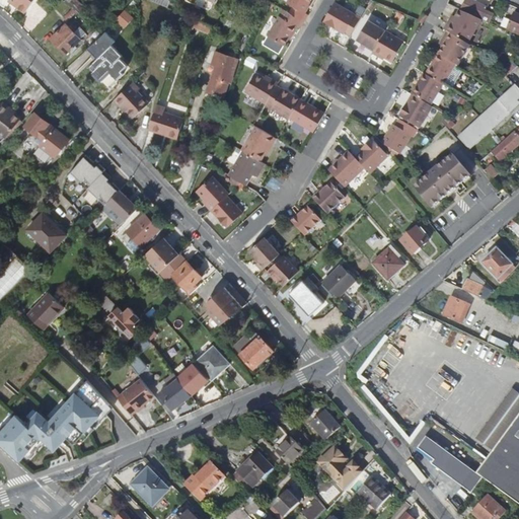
[(39,0),(10,0),(9,2),(24,17),(39,0)]
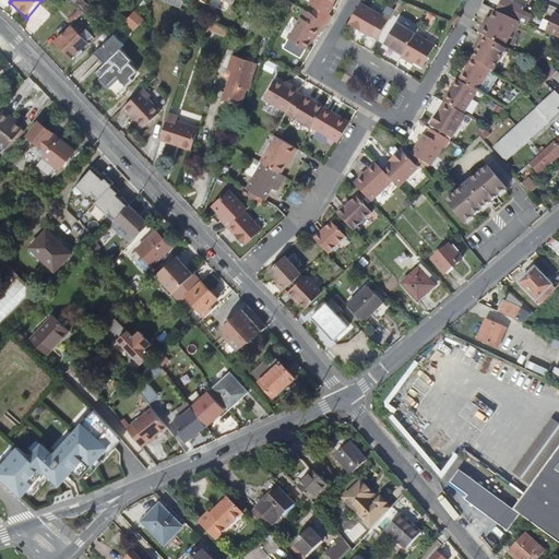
[(316,7),(311,14),(328,23),(332,15),(328,12),(334,0),(310,0),(309,3),(316,7)]
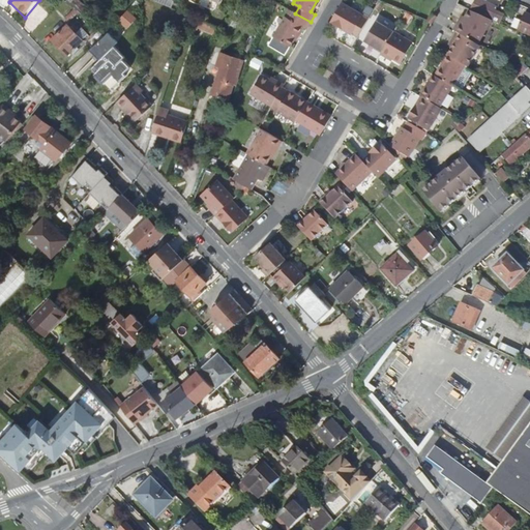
[(480,0),(476,0),(471,11),(492,20),(501,24),(505,13),(496,9),(497,6),(480,0)]
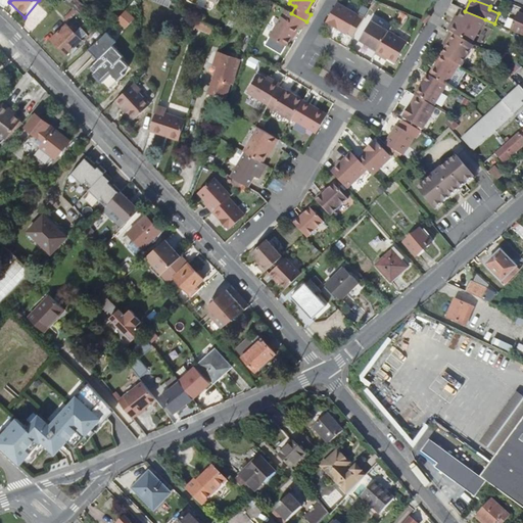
[(337,2),(326,21),(346,34),(348,31),(353,35),(363,18),(358,15),(358,14),(337,2)]
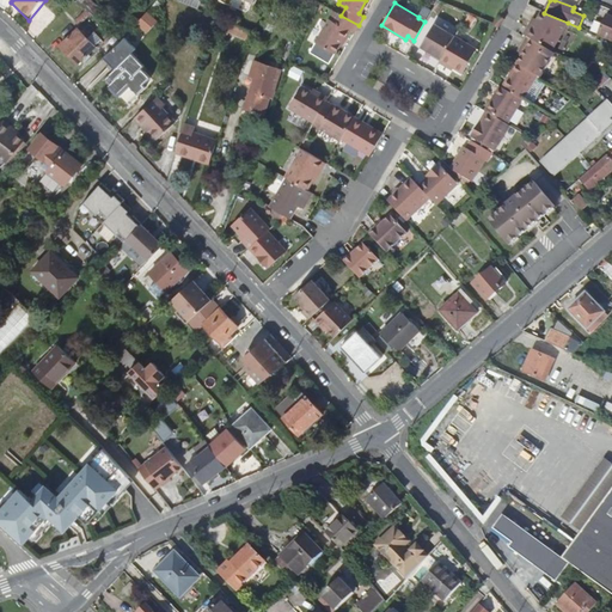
[(359,25),(341,16),(334,11),(316,42),(336,53),(340,46),(349,30),(354,34),(359,25)]
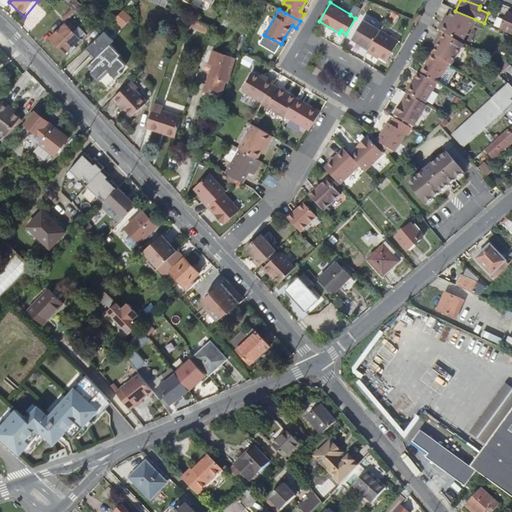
[(124,26),(132,17),(124,10),(116,19),(124,26)]
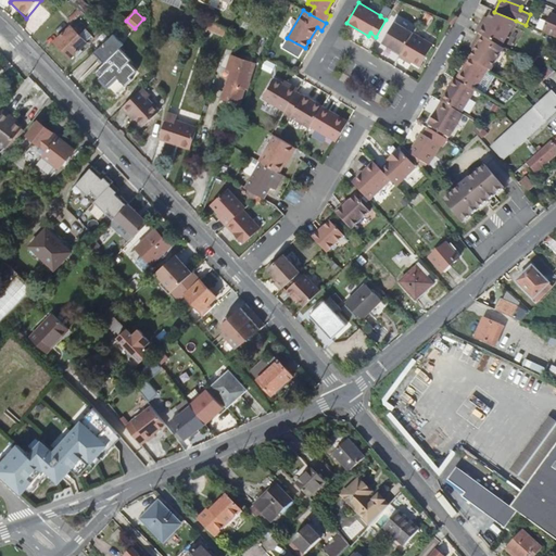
[(516,21),(494,12),(492,11),(485,22),(482,20),(476,32),(479,34),(501,47),(516,21)]
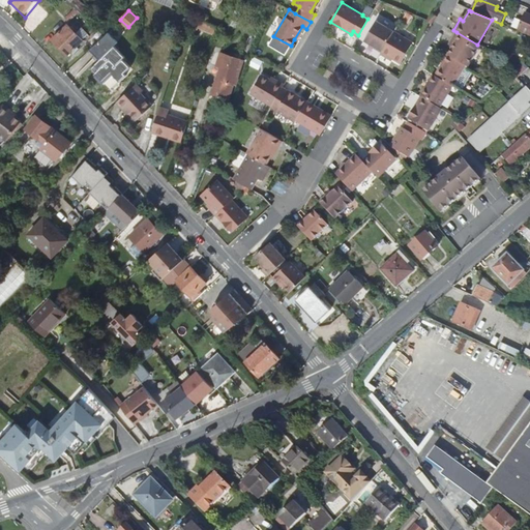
[(431,11),(425,19),(430,23),(435,16),(431,11)]
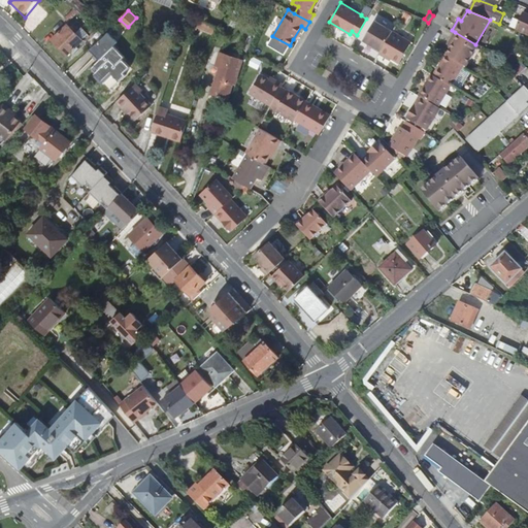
[(527,33),(527,14),(523,12),(516,29),(527,33)]
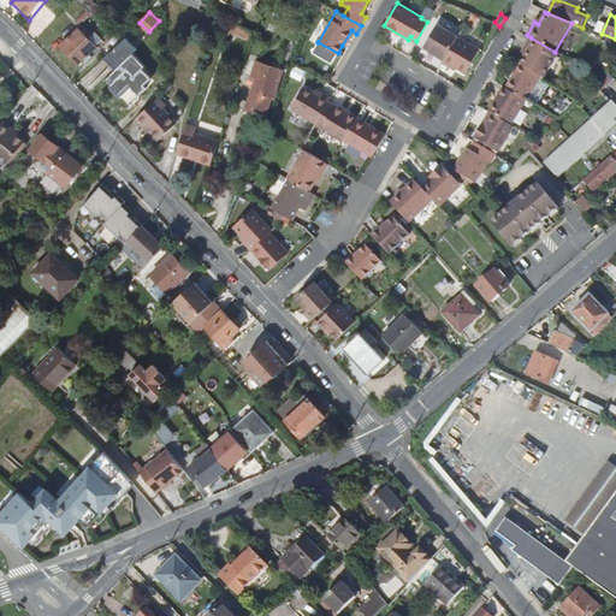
[(220,28),(253,42),(255,34),(223,19),(220,28)]
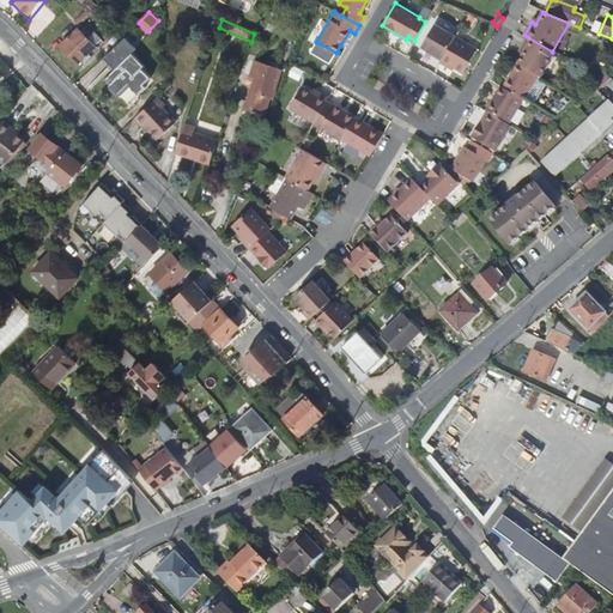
[(277,24),(269,20),(265,36),(272,38),(277,24)]
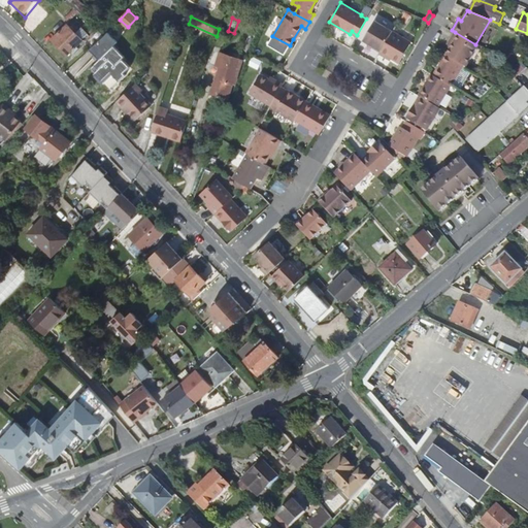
[(373,47),(381,52),(392,31),(393,30),(374,20),(363,39),(373,45),(373,47)]
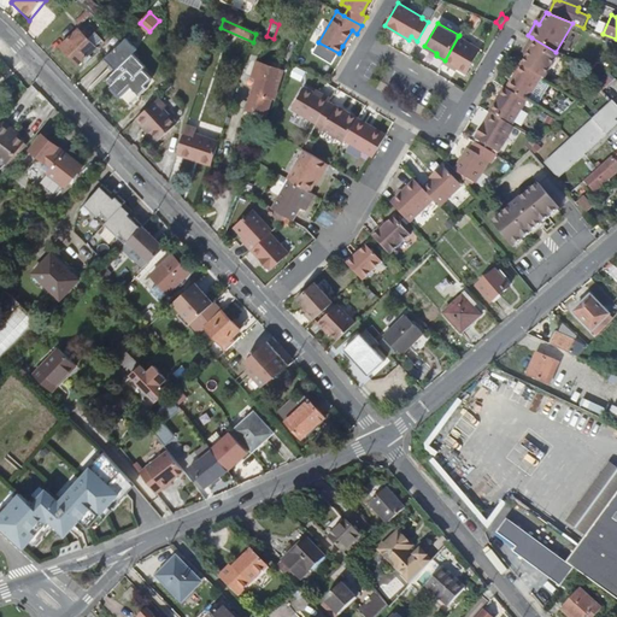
[(78,28),(60,46),(78,65),(97,47),(78,28)]
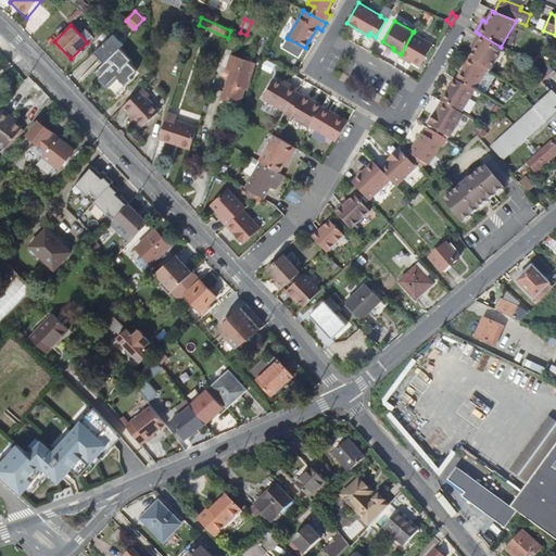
[(401,54),(400,57),(407,61),(408,59),(412,61),(420,66),(432,45),(413,33),(401,54)]
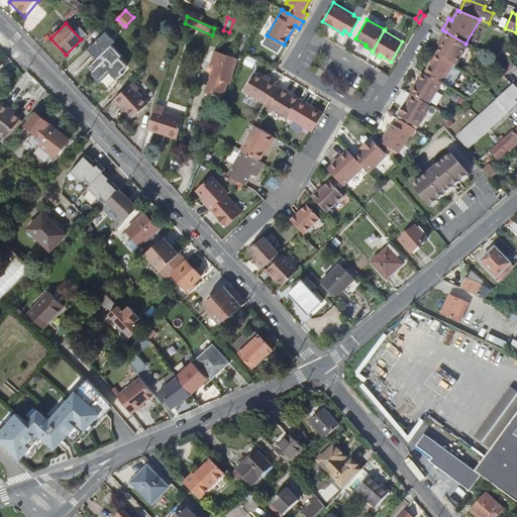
[(466,43),(445,31),(441,38),(442,39),(439,44),(441,45),(437,54),(453,64),(456,65),(469,44),(466,43)]
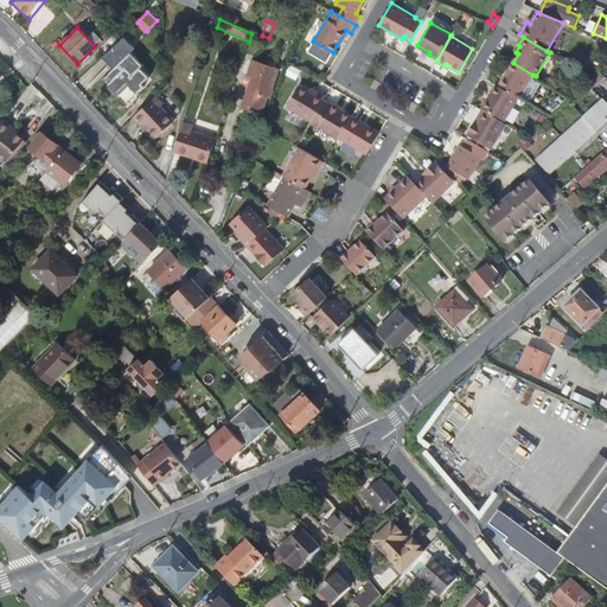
[(249,88),(267,94),(279,62),(278,62),(280,53),(266,49),(267,44),(259,40),(251,58),(259,61),(249,88)]
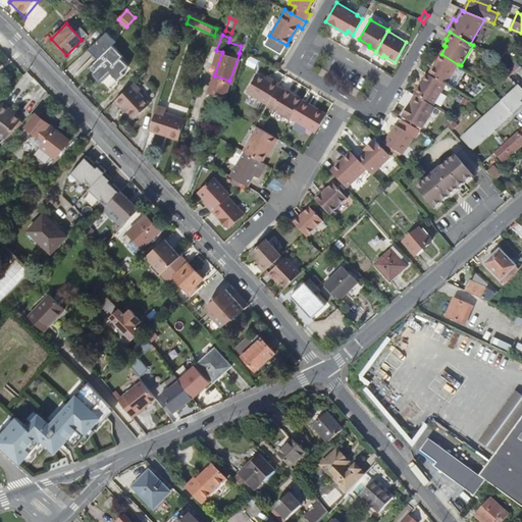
[(123,56),(104,36),(92,47),(100,56),(89,67),(94,73),(98,69),(103,75),(109,70),(117,80),(123,73),(122,72),(128,66),(121,58),(123,56)]
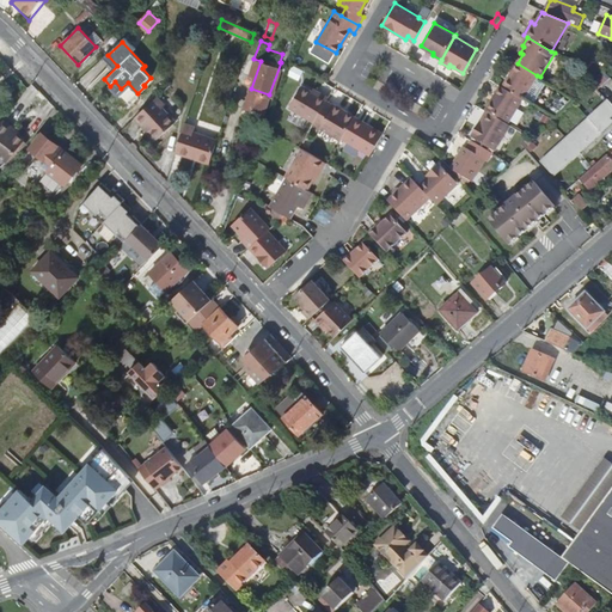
[(522,99),(522,101),(537,75),(518,63),(516,63),(512,72),(514,72),(510,78),(509,77),(502,87),(522,99)]
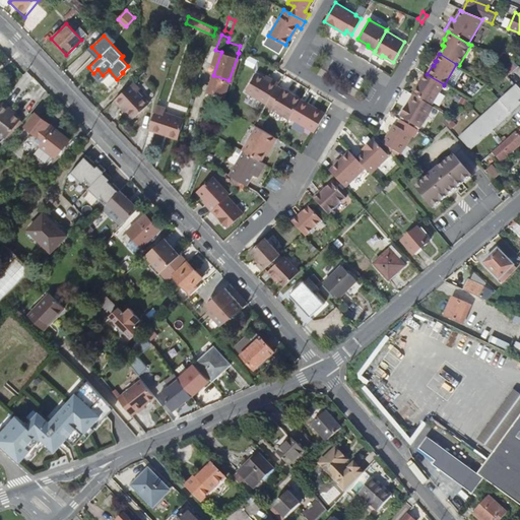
[(255,71),(242,64),(239,72),(250,78),(255,71)]
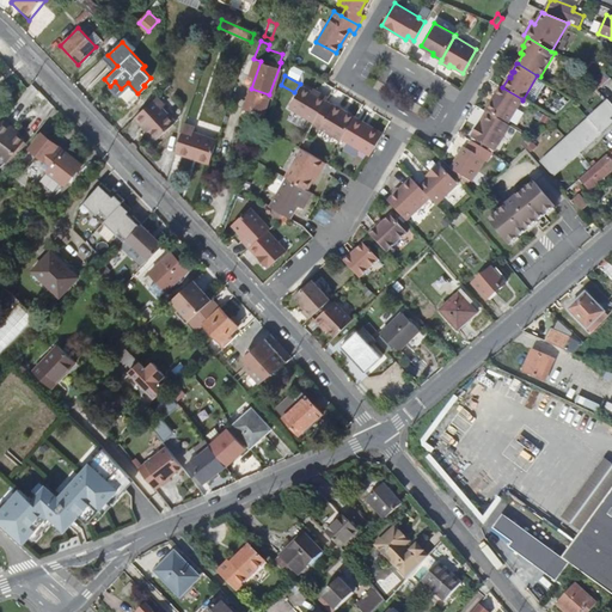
[(611,79),(610,78),(601,89),(611,96),(611,79)]
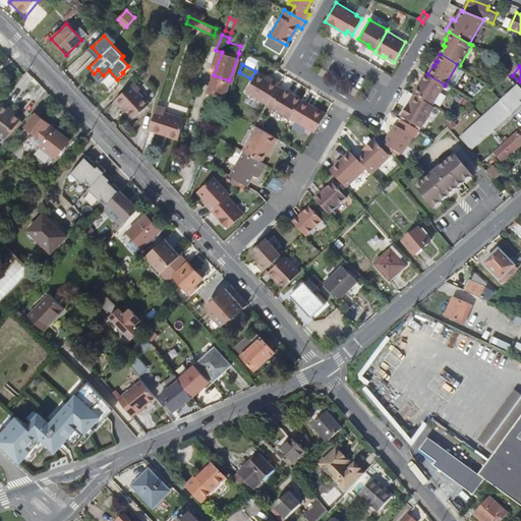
[(103,75),(98,69),(94,73),(100,78),(103,75)]
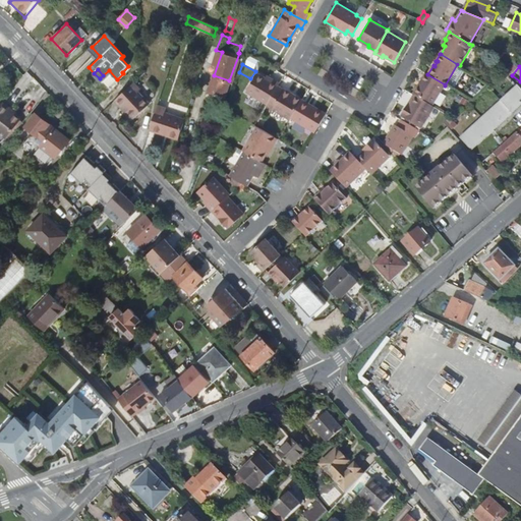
[(246,92),(267,104),(278,85),(257,72),(252,80),(246,92)]
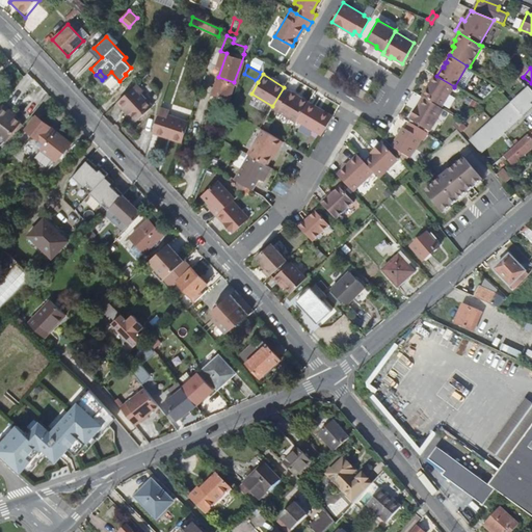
[(454,86),(436,76),(434,75),(422,96),(424,98),(442,108),(454,86)]
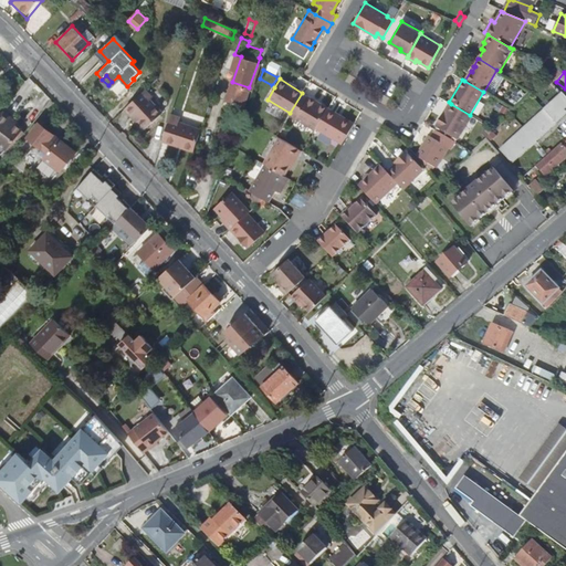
[(152,97),(144,90),(123,109),(130,116),(133,114),(138,119),(146,128),(161,113),(149,100),(152,97)]
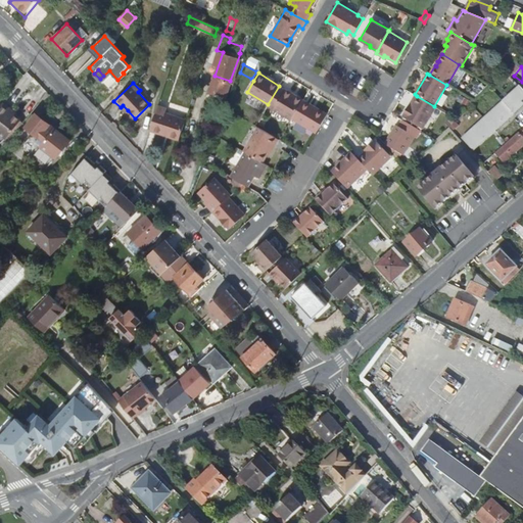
[(285,90),(279,86),(268,104),(267,105),(291,120),(292,119),(303,100),(297,96),(294,97),(292,95),(293,94),(286,90),(285,90)]
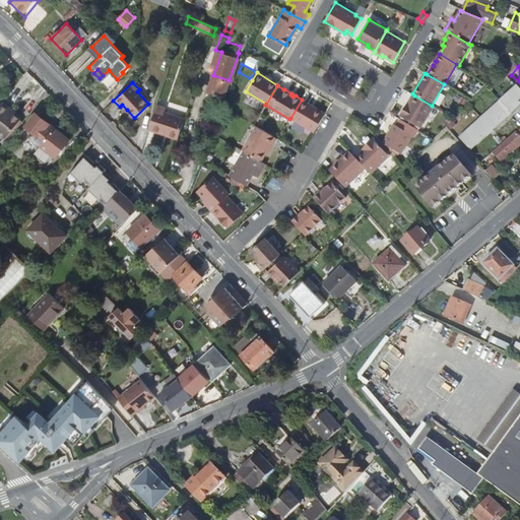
[(519,103),(519,91),(515,86),(459,140),(469,150),(519,103)]
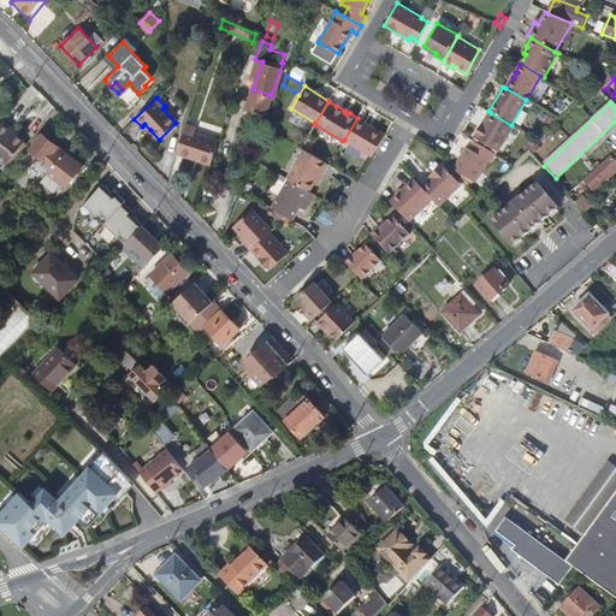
[(511,125),(491,113),(485,124),(481,129),(480,126),(473,137),(475,138),(499,153),(514,126),(511,125)]
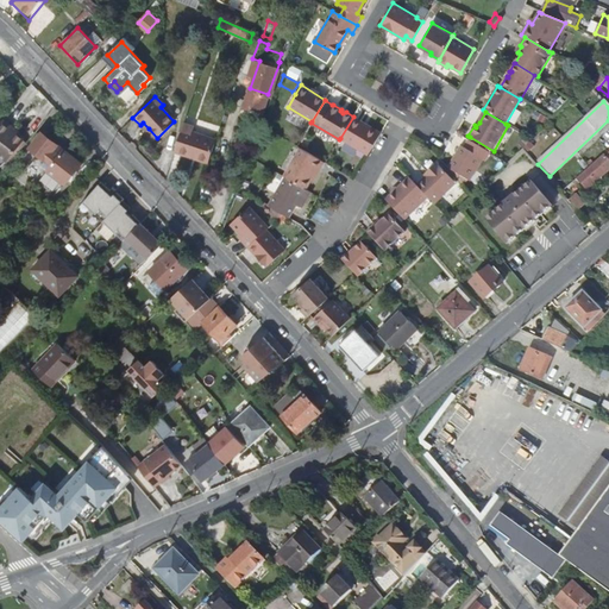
[(381,132),(353,115),(353,117),(340,138),(369,155),(381,132)]
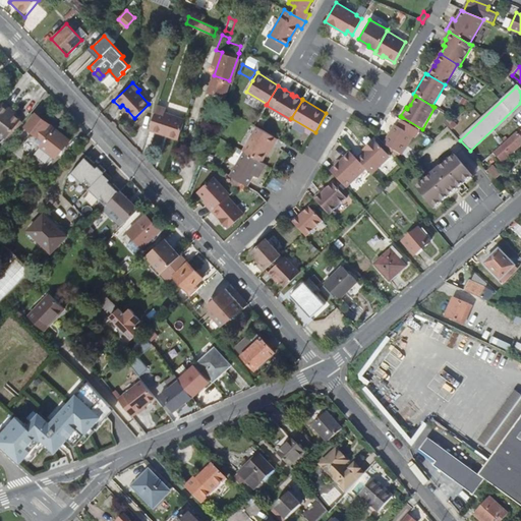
[(18,116),(13,113),(8,109),(9,106),(1,100),(0,101),(0,131),(5,135),(18,116)]
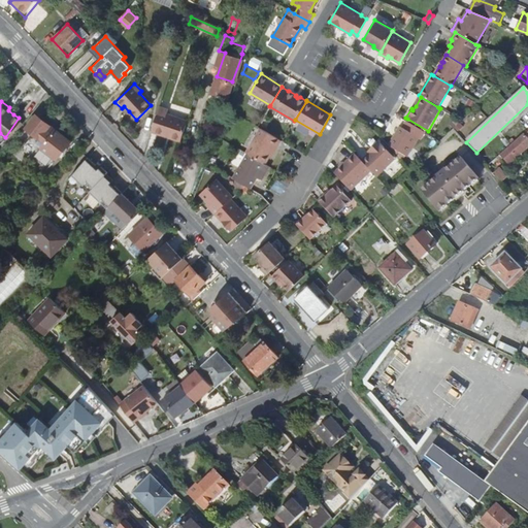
[(168,110),(161,107),(153,133),(180,142),(187,122),(167,116),(168,110)]
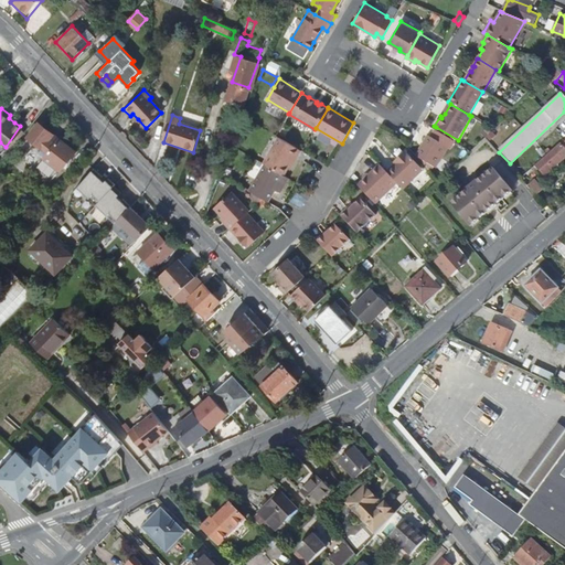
[(42,148),(40,151),(45,156),(59,139),(40,124),(29,138),(42,148)]
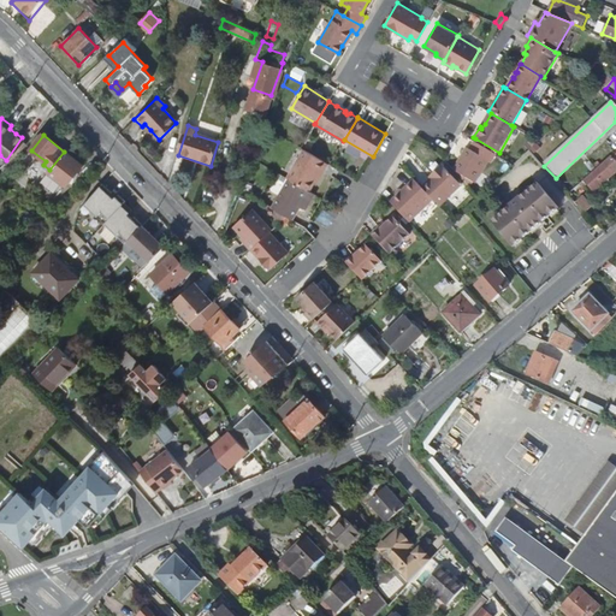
[(6,160),(12,164),(29,143),(22,137),(6,160)]
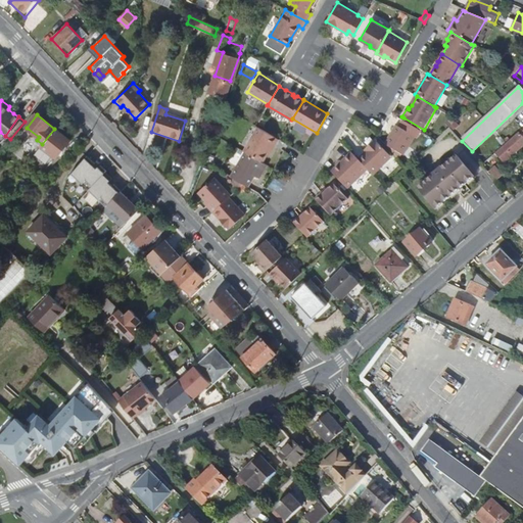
[(403,117),(402,120),(421,131),(423,132),(424,130),(403,117)]
